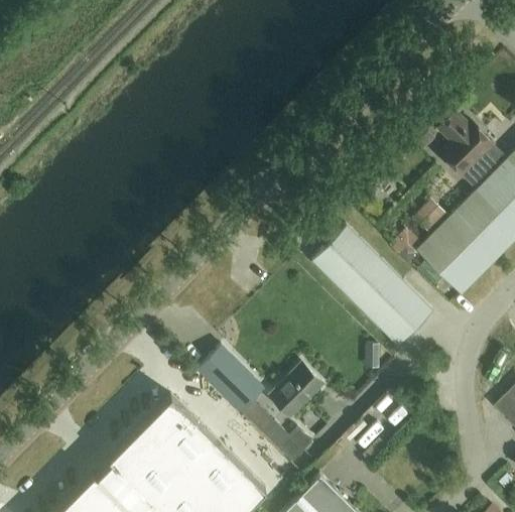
[(440,155),(465,179),(480,163),(477,161),(494,144),(472,123),(469,126),(456,112),(438,130),(452,143),(440,155)]
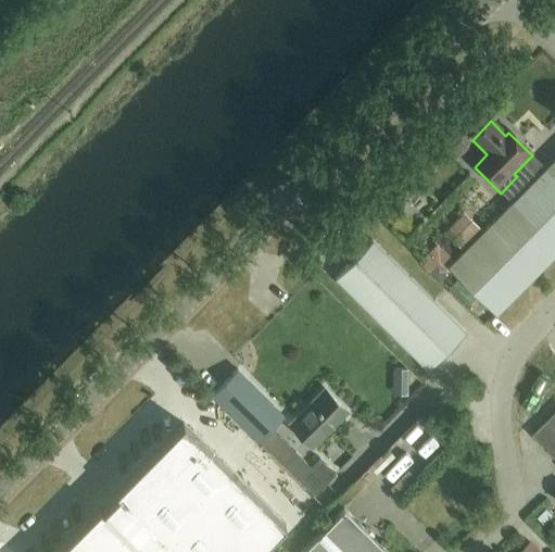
[(496,317),(554,258),(554,162),(450,271),(496,317)]
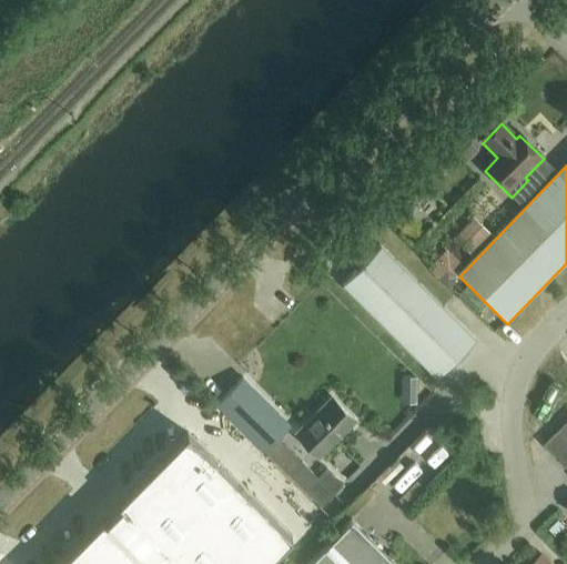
[(481,220),(462,241),(478,257),(497,235),(481,220)]
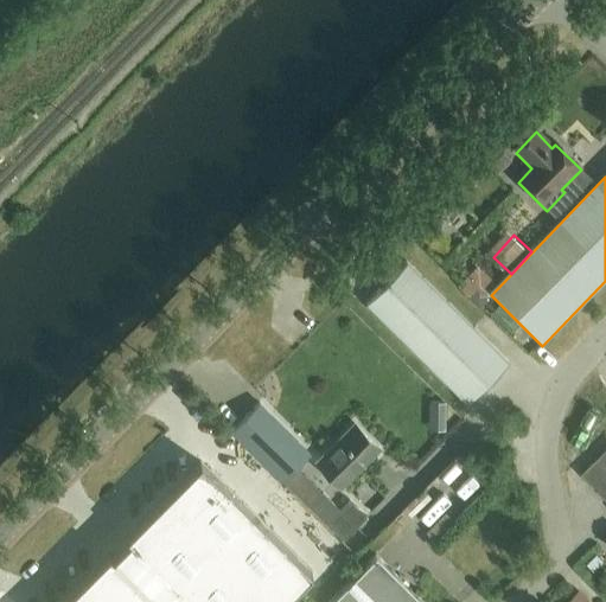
[(510,366),(408,266),(388,286),(383,285),(381,293),(368,307),(470,408),(510,366)]
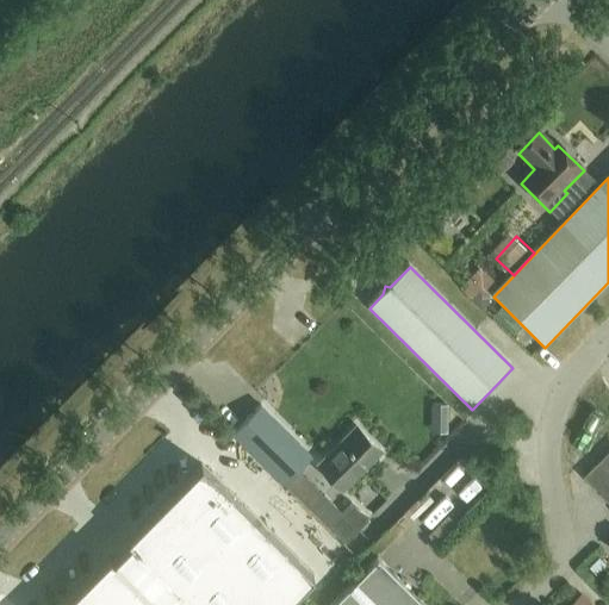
[(299,474),(314,460),(261,410),(234,437),(299,500),(314,487),(299,474)]
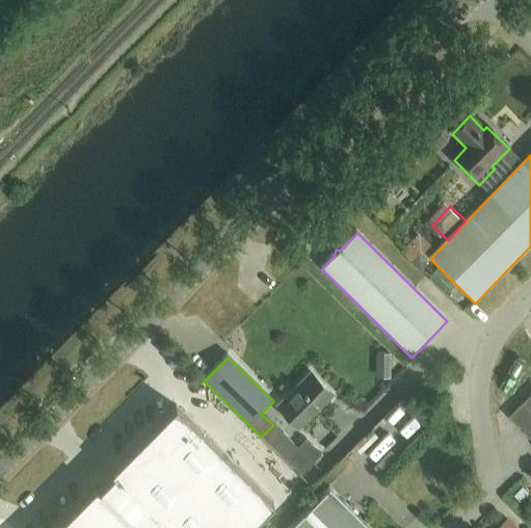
[(300,429),(333,397),(312,376),(280,408),(300,429)]
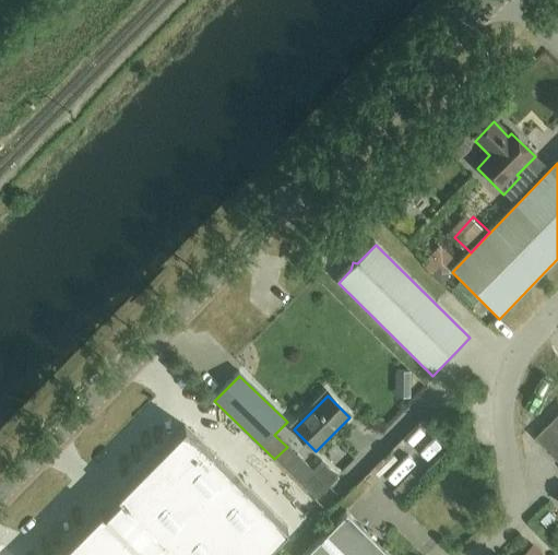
[(557,420),(536,441),(557,463),(557,420)]
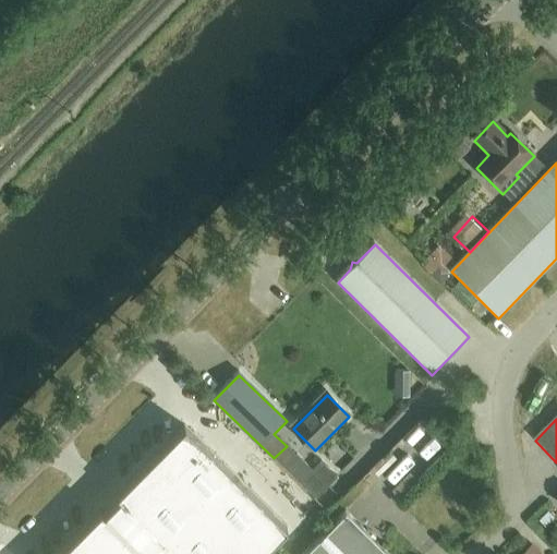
[(318,501),(339,480),(321,462),(300,483),(318,501)]
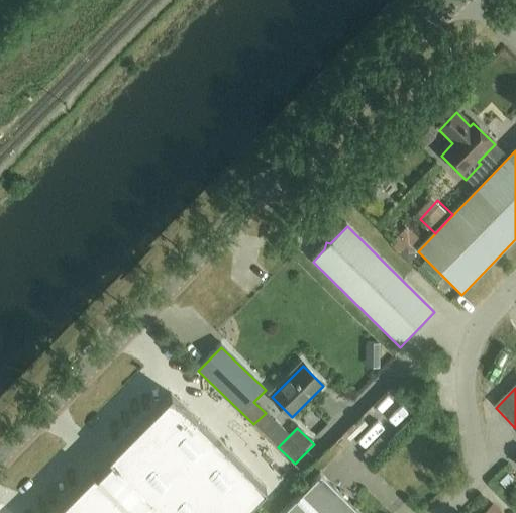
[(381,466),(395,449),(386,440),(371,456),(381,466)]
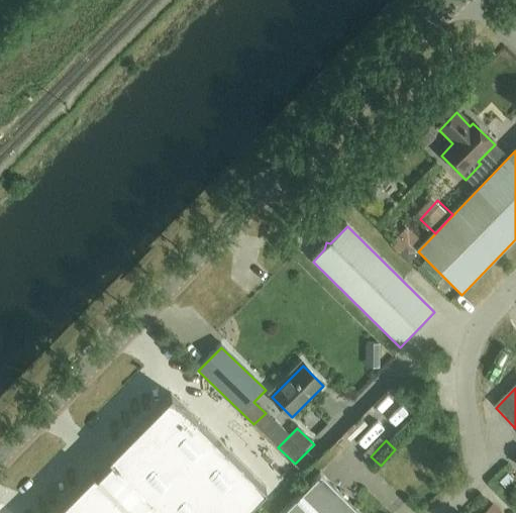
[(357,512),(321,477),(285,512),(357,512)]
